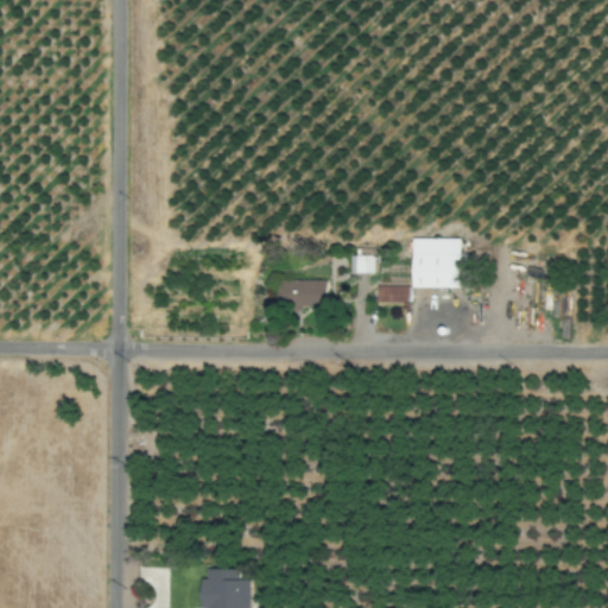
[(461,239),(412,238),(412,287),(461,287),(461,239)]
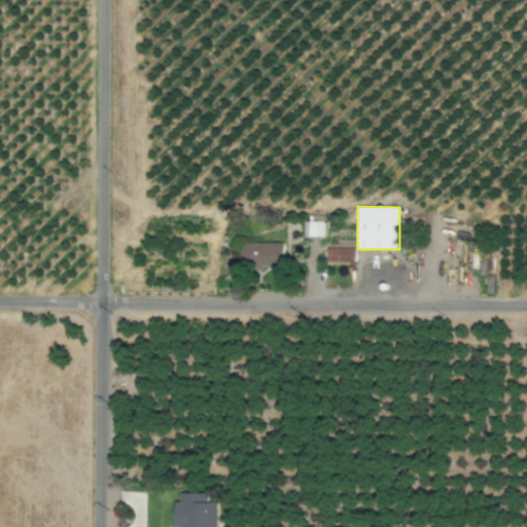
[(303,236),(323,236),(323,221),(304,220),(303,236)]
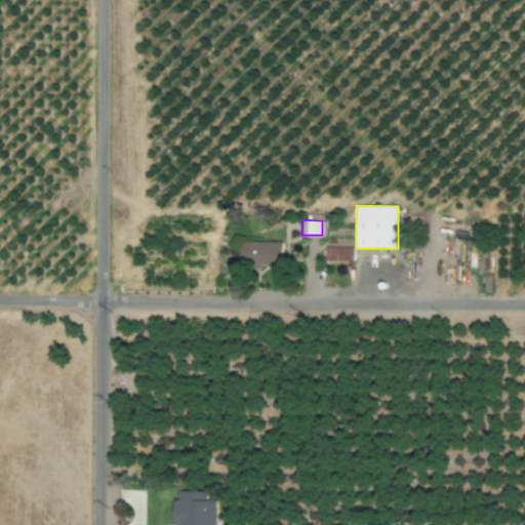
[(282,242),(241,241),(241,265),(282,265),(282,242)]
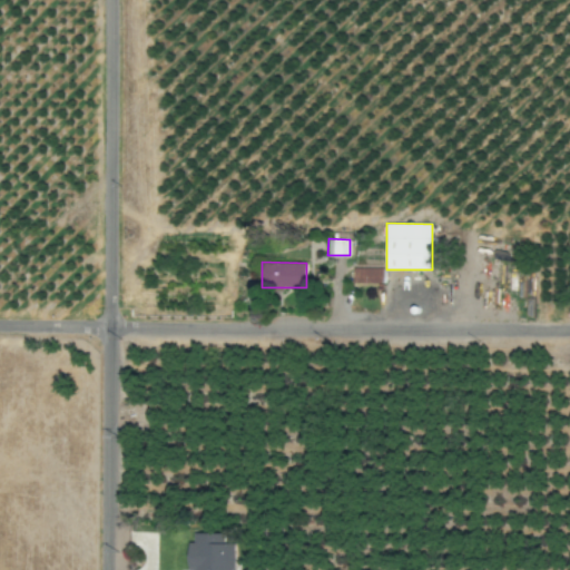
[(383,268),(353,268),(353,284),(384,284),(383,268)]
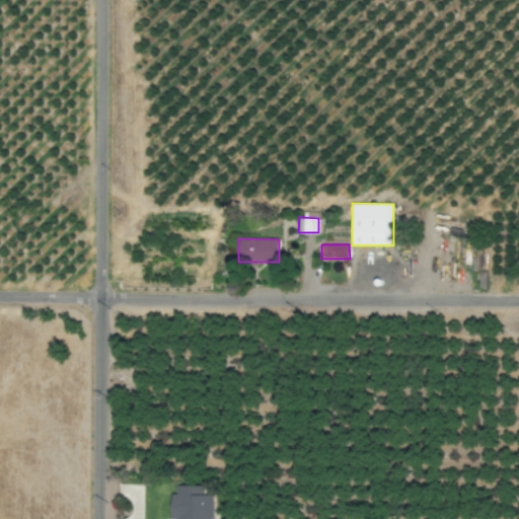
[(212,518),(212,495),(204,495),(204,486),(176,486),(176,494),(172,494),(171,518),(212,518)]
